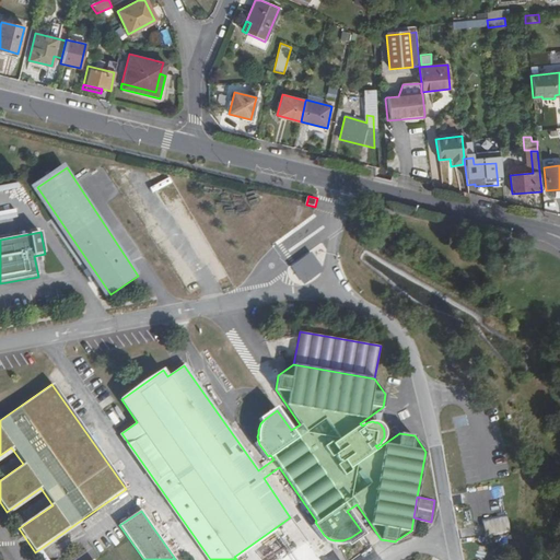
[(511,532),(508,516),(483,521),(486,537),(511,532)]
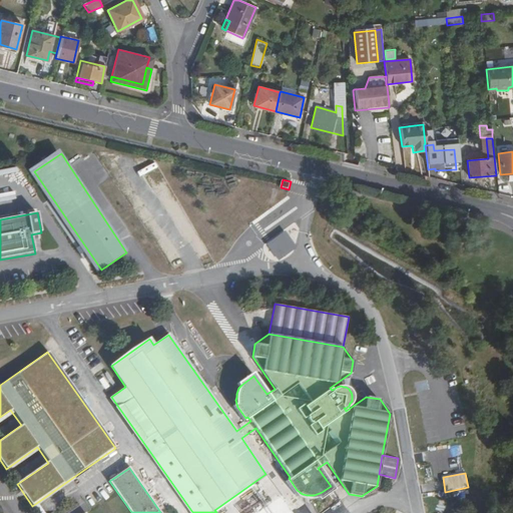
[(277,489),(271,481),(261,488),(267,496),(277,489)]
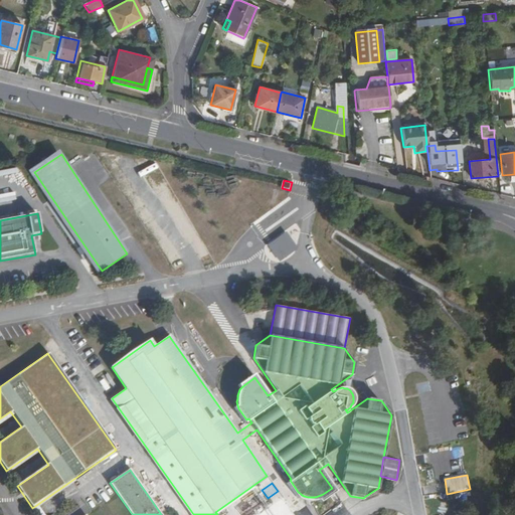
[(294,514),(284,500),(270,510),(273,514),(294,514)]
